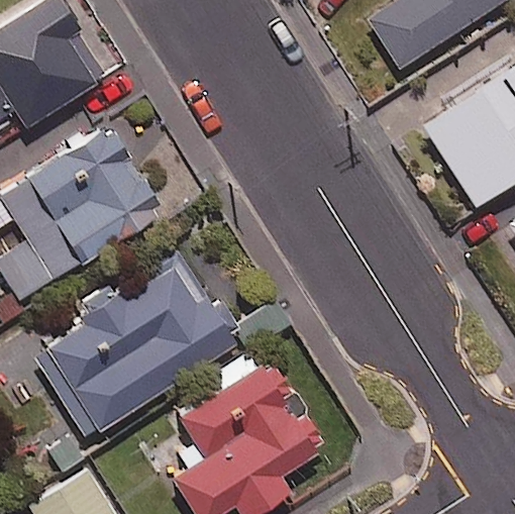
[(107,79),(60,0),(49,0),(0,29),(0,118),(13,110),(24,129),(107,79)]
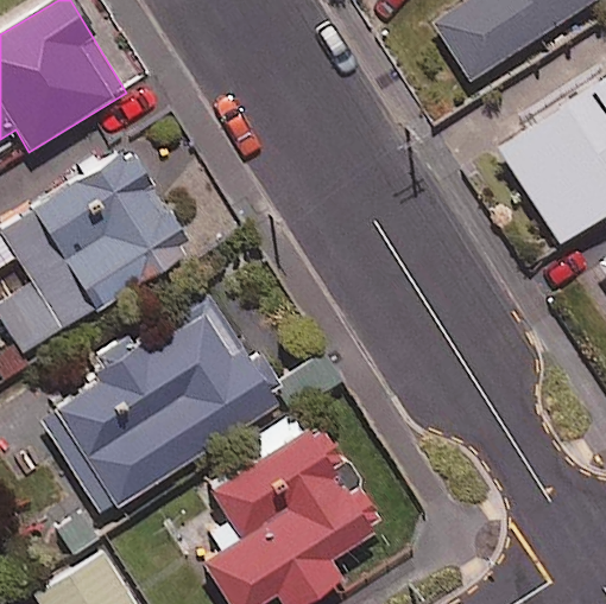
[(594,0),(467,0),(434,23),(471,81),(594,0)]
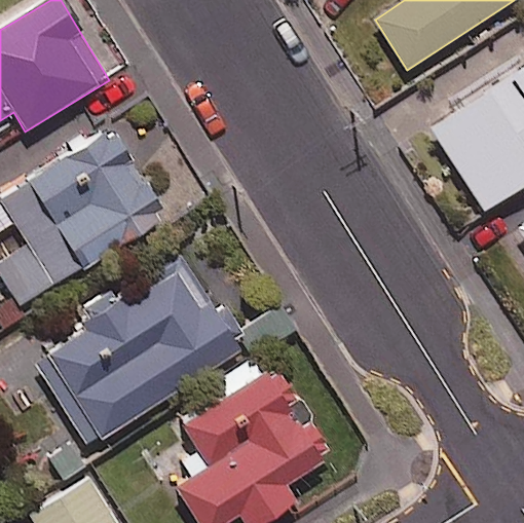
[(523,67),(431,129),(485,213),(523,186),(523,67)]
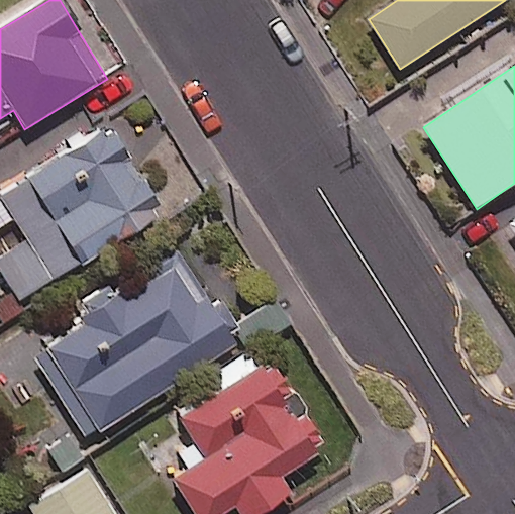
[(163,214),(111,128),(0,194),(0,195),(28,243),(0,260),(0,267),(19,300),(163,214)]
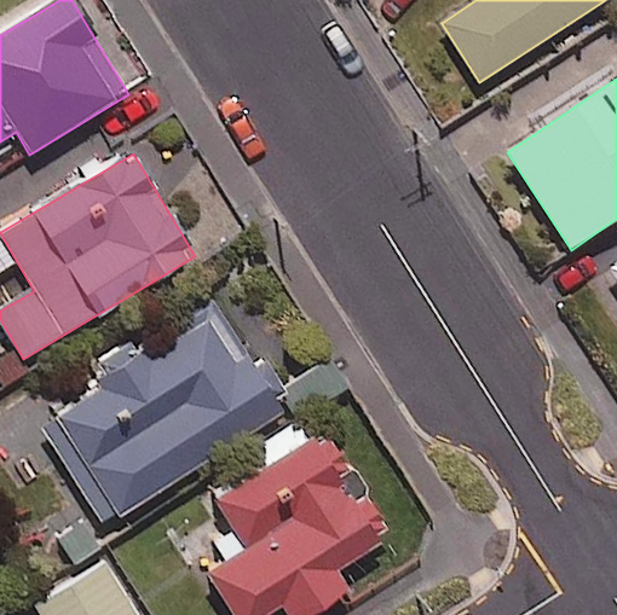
[(284,415),(215,302),(92,378),(98,388),(40,424),(103,526),(284,415)]
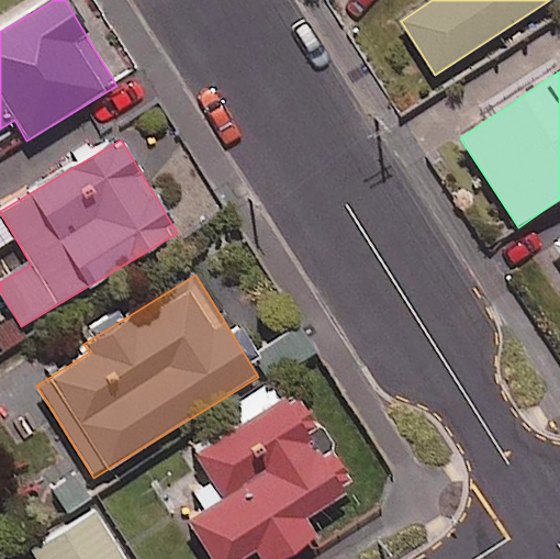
[(356,488),(293,390),(193,454),(223,500),(187,522),(210,558),(242,558),(256,550),(261,558),(280,558),(316,536),(305,520),(356,488)]
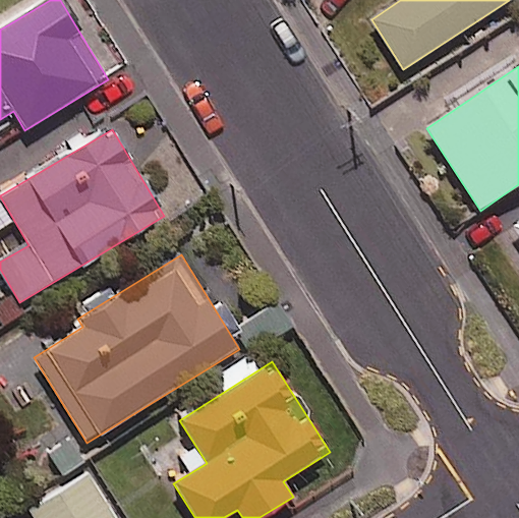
[(116,517),(89,474),(32,511),(36,517),(116,517)]
